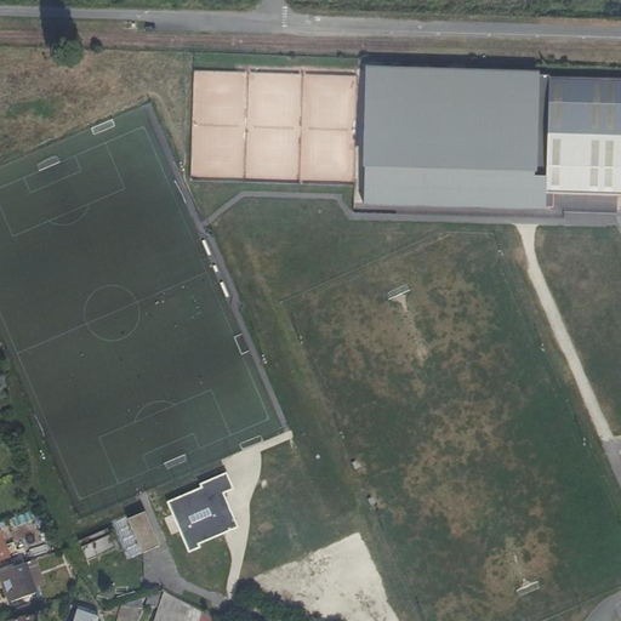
[(541,77),(368,70),(363,203),(554,209),(554,194),(620,195),(620,78),(550,77),(546,176),(537,176),(541,77)]
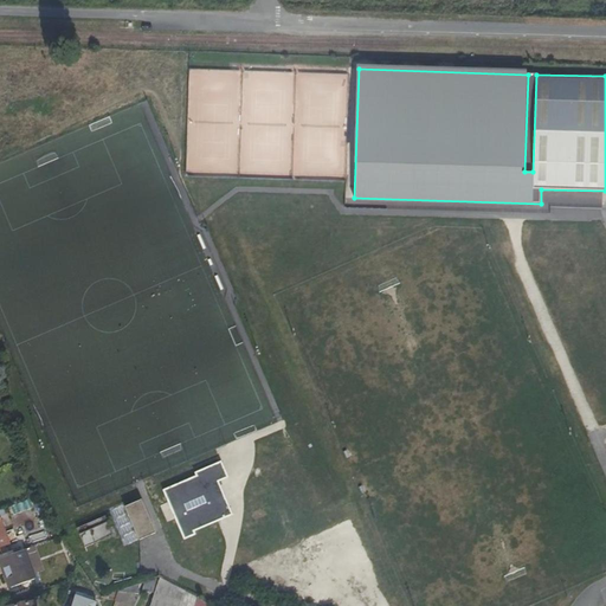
[(224,463),(165,487),(184,536),(234,516),(220,479),(230,476),(224,463)]
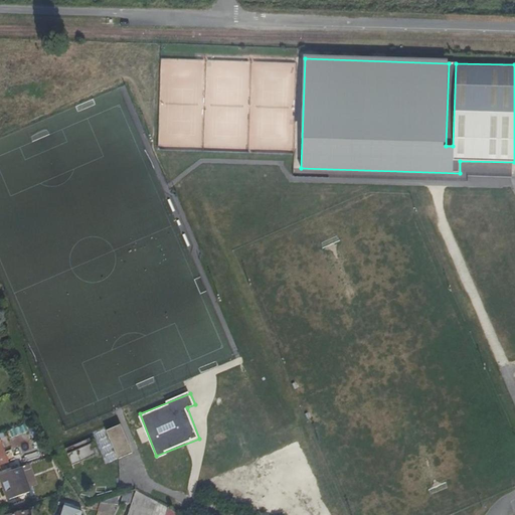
[(121,423),(107,430),(119,458),(134,452),(121,423)]
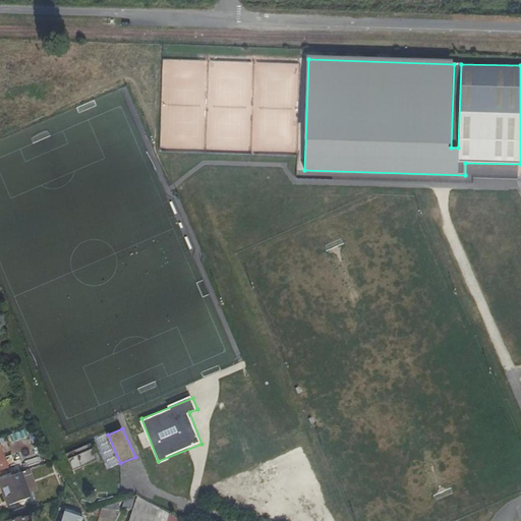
[(92,441),(67,452),(75,468),(100,457),(92,441)]
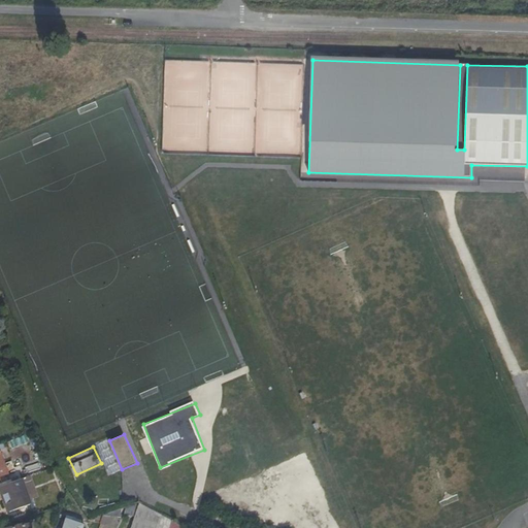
[(1,453),(0,453),(0,477),(9,474),(1,453)]
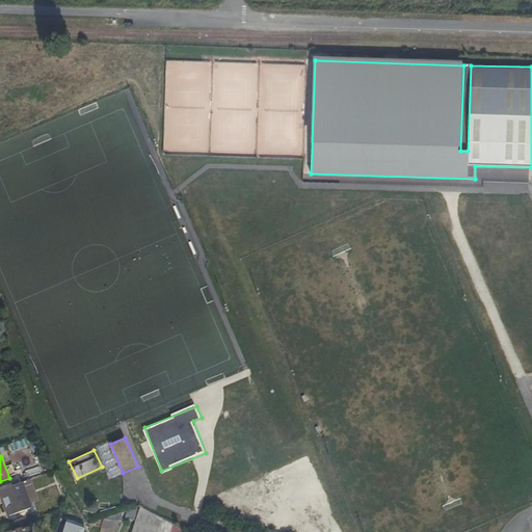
[(22,481),(2,489),(12,515),(32,507),(22,481)]
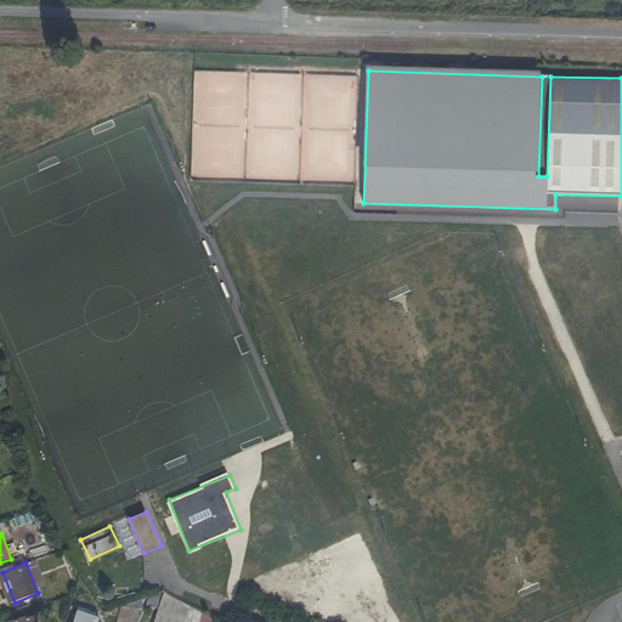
[(159,594),(150,621),(194,621),(198,611),(177,595),(169,594),(159,594)]
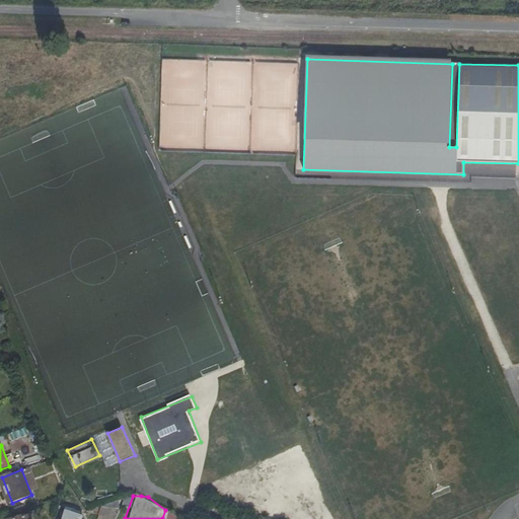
[(66,508),(63,518),(85,518),(87,513),(66,508)]
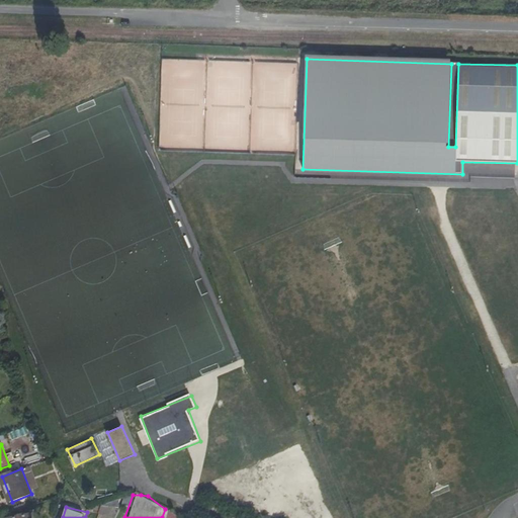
[(177,517),(165,509),(162,517),(177,517)]
